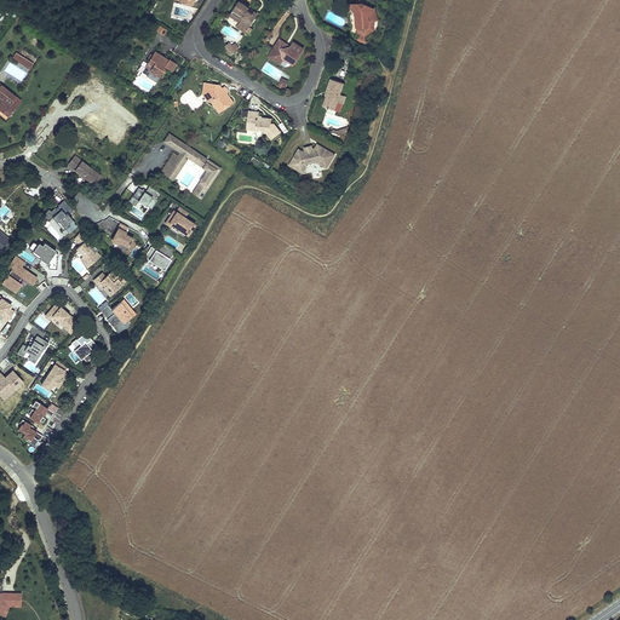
[(239,1),(230,16),(239,22),(239,24),(247,29),(258,15),(254,12),(253,13),(247,10),(250,7),(239,1)]
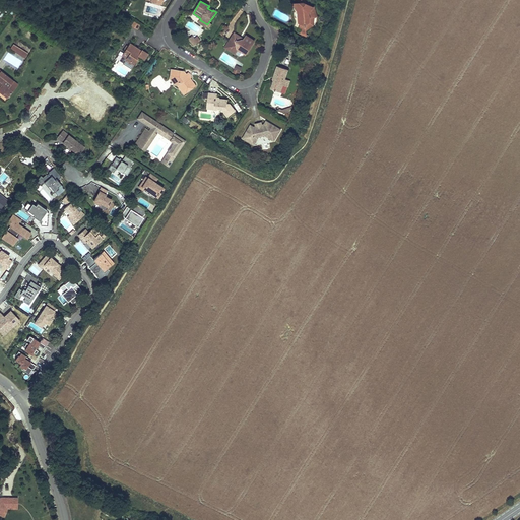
[(301,23),(299,28),(306,31),(306,30),(313,25),(311,23),(312,18),(315,18),(317,17),(314,7),(313,8),(310,11),(306,9),(306,6),(303,6),(302,4),(293,5),(298,12),(301,15),(301,23)]
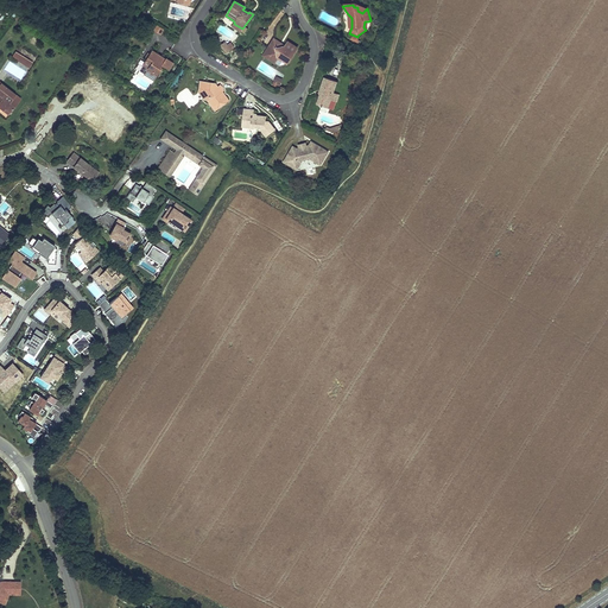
[(349,33),(347,38),(359,44),(358,37),(349,33)]
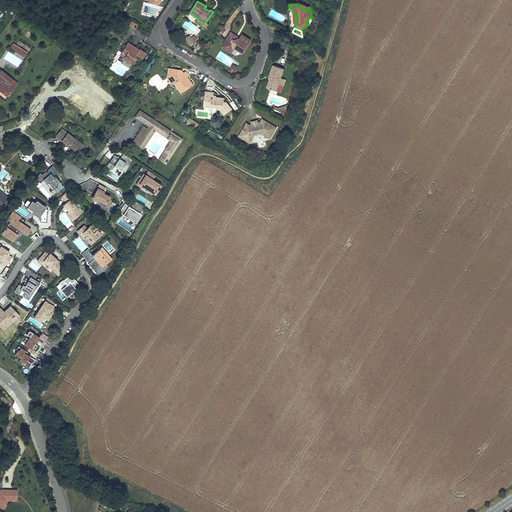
[(231,33),(224,43),(229,45),(226,50),(231,53),(234,48),(238,51),(241,47),(245,49),(250,40),(242,36),(240,39),(237,39),(234,37),(234,35),(231,33)]
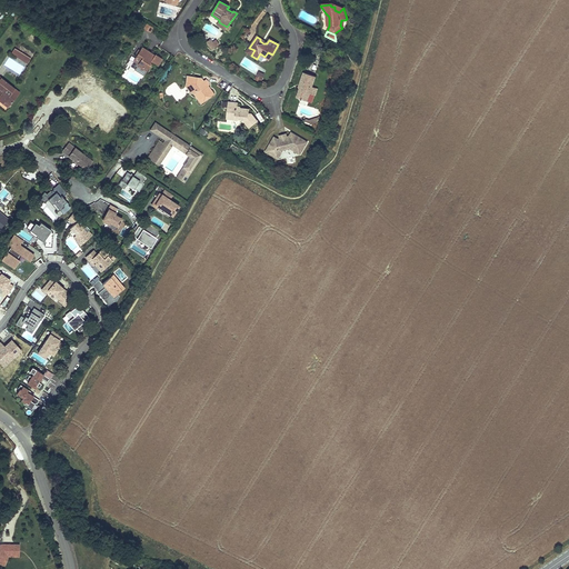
[(215,39),(207,47),(211,51),(219,43),(215,39)]
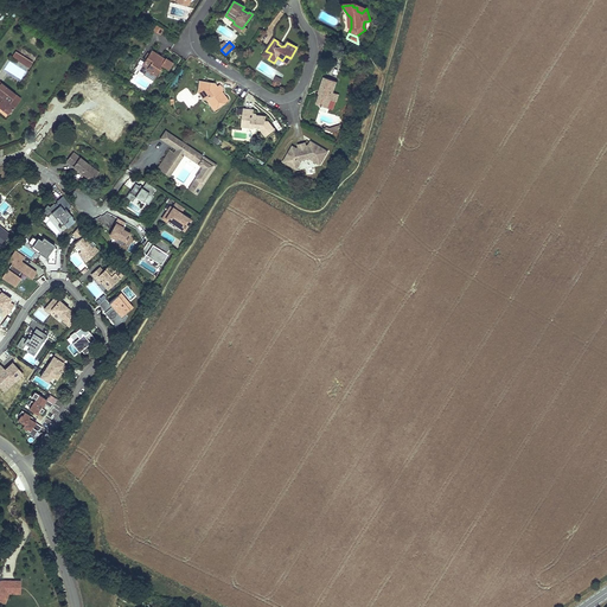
[(151,51),(145,61),(146,62),(140,72),(153,81),(163,66),(167,70),(172,63),(165,58),(164,59),(151,51)]
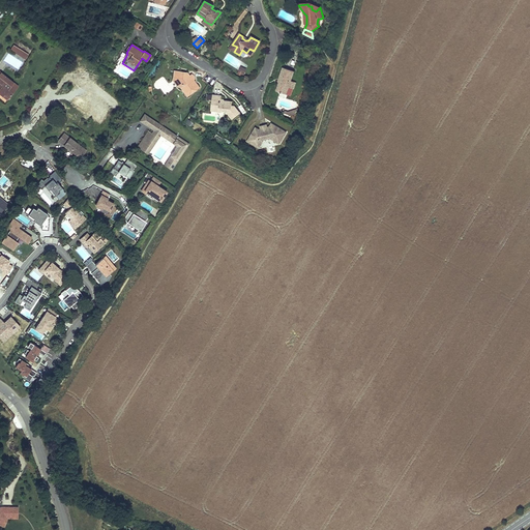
[(28,55),(13,46),(10,51),(25,60),(28,55)]
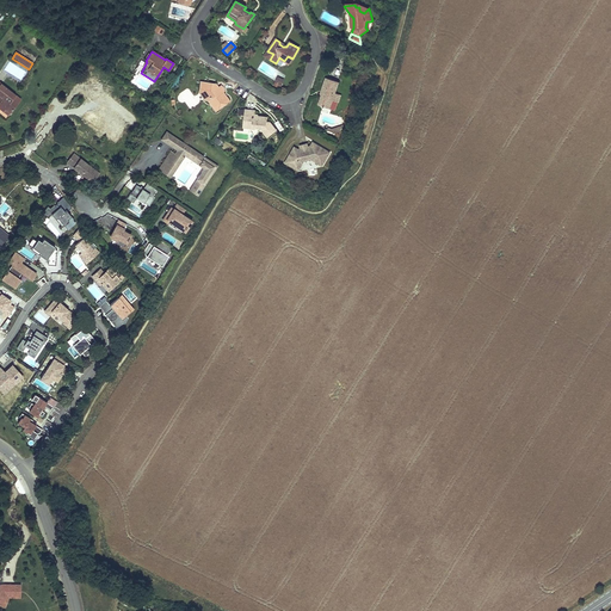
[(279,57),(276,63),(281,67),(289,63),(292,59),(288,56),(284,61),(279,57)]
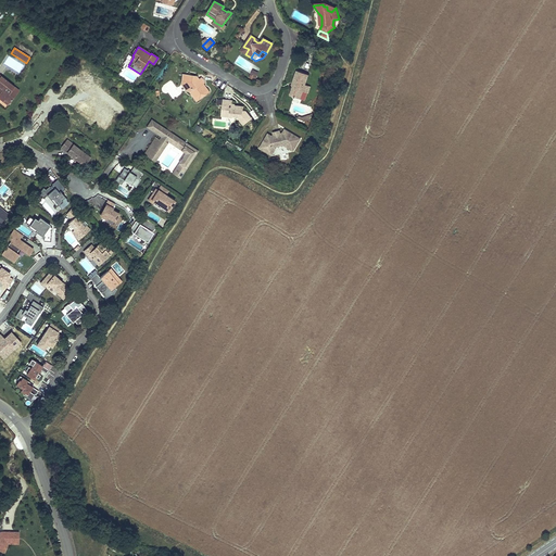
[(297,72),(292,84),(295,84),(294,87),(292,87),(290,96),(294,98),(295,95),(301,97),(302,91),(304,92),(306,86),(304,85),(307,75),(297,72)]
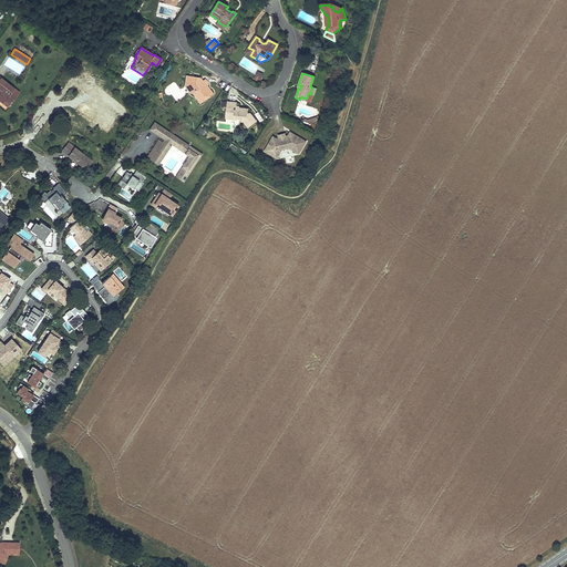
[(0,101),(3,103),(4,101),(10,104),(19,92),(0,76),(0,101)]
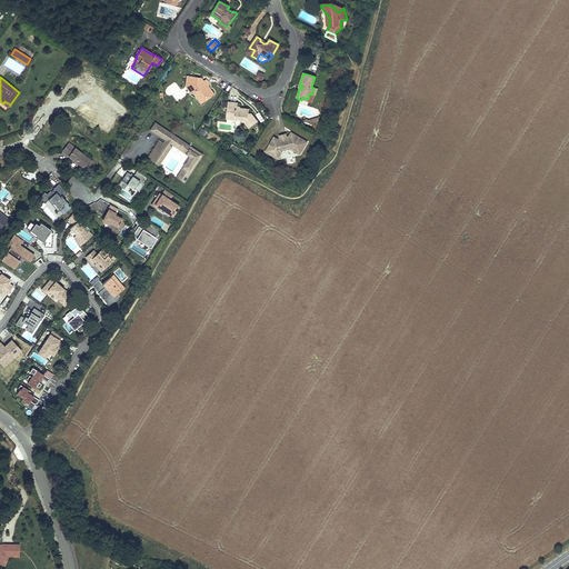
[(200,106),(215,96),(209,87),(210,86),(206,80),(203,81),(201,79),(187,77),(186,88),(190,95),(193,95),(200,106)]
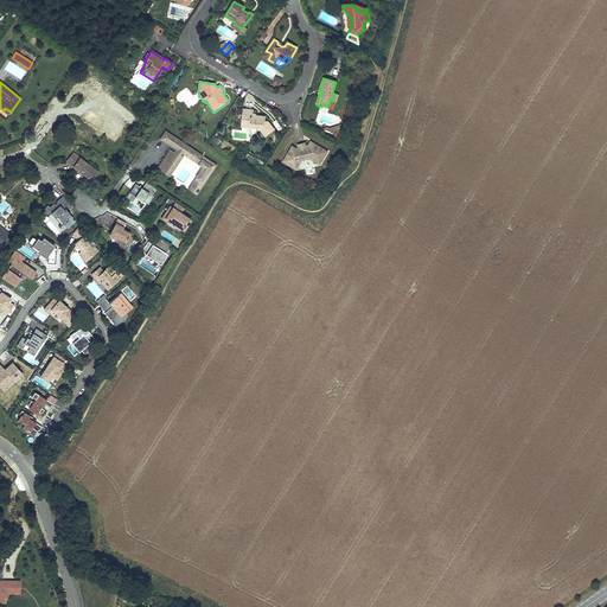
[(266,138),(275,131),(269,122),(266,122),(267,116),(257,116),(256,114),(254,114),(254,110),(243,109),(241,128),(253,131),(255,128),(259,129),(266,138)]
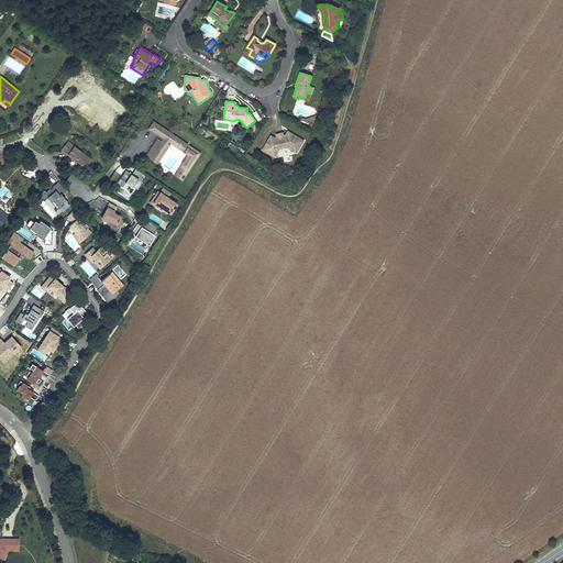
[(162,125),(154,120),(150,128),(161,135),(162,132),(158,130),(162,125)]
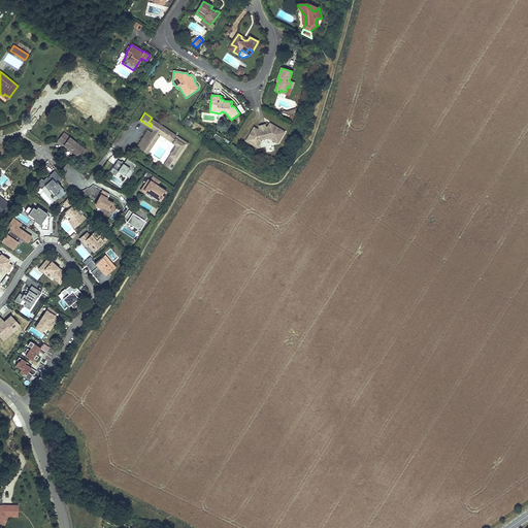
[(177,135),(152,118),(149,122),(152,124),(151,127),(154,129),(152,132),(149,129),(137,145),(147,153),(161,134),(176,144),(164,163),(171,168),(185,150),(184,149),(185,146),(186,147),(189,142),(187,141),(186,142),(177,136),(177,135)]
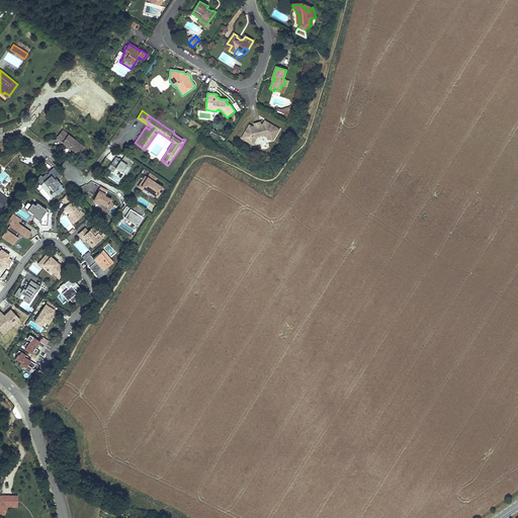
[(183,116),(180,120),(186,124),(189,121),(183,116)]
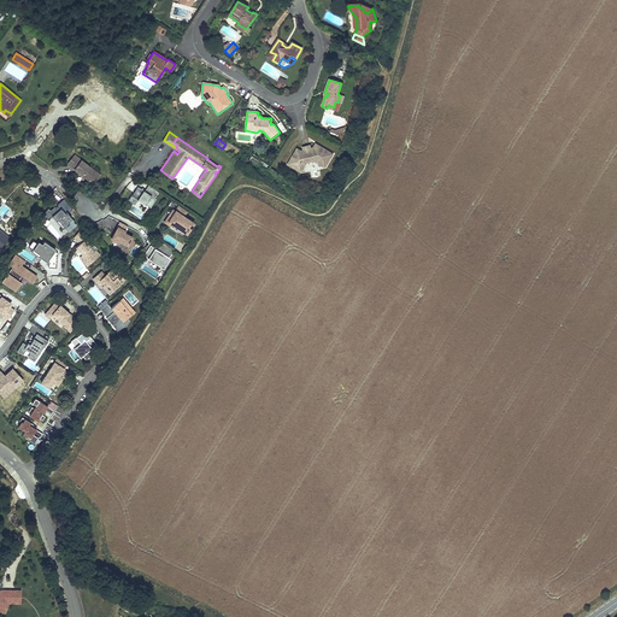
[(333,154),(315,145),(312,150),(310,150),(307,148),(305,150),(303,152),(301,152),(297,151),(288,166),(298,172),(304,162),(307,163),(313,162),(315,158),(327,165),(333,154)]
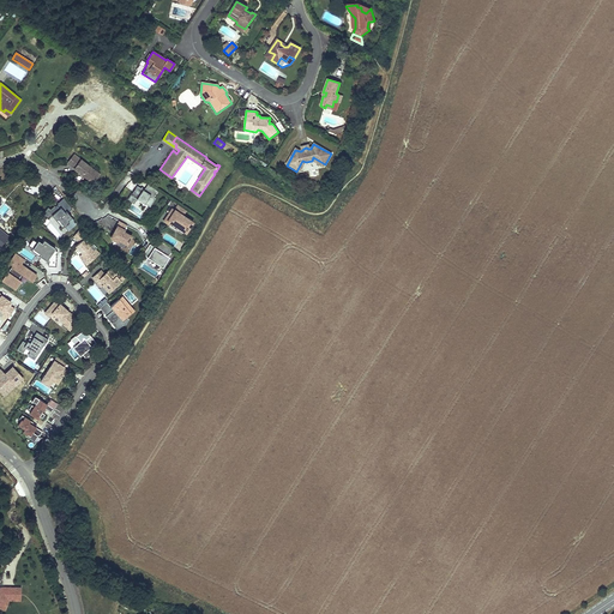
[(66,166),(73,170),(80,160),(74,155),(66,166)]
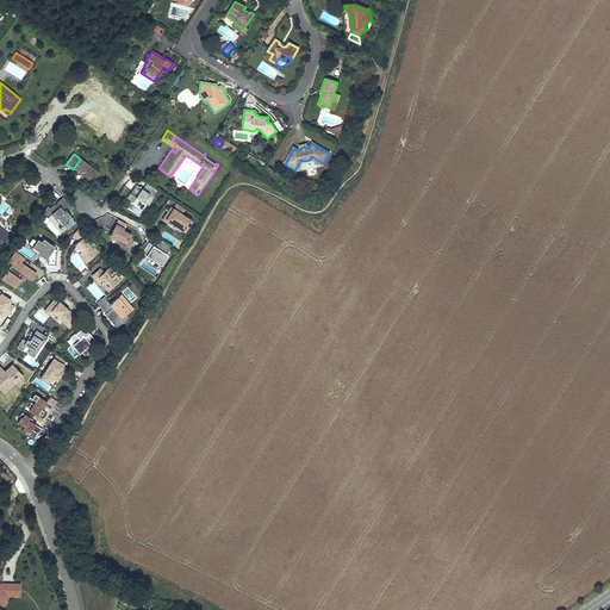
[(322,167),(323,163),(311,156),(310,160),(304,161),(300,160),(294,170),(298,172),(302,166),(313,162),(322,167)]
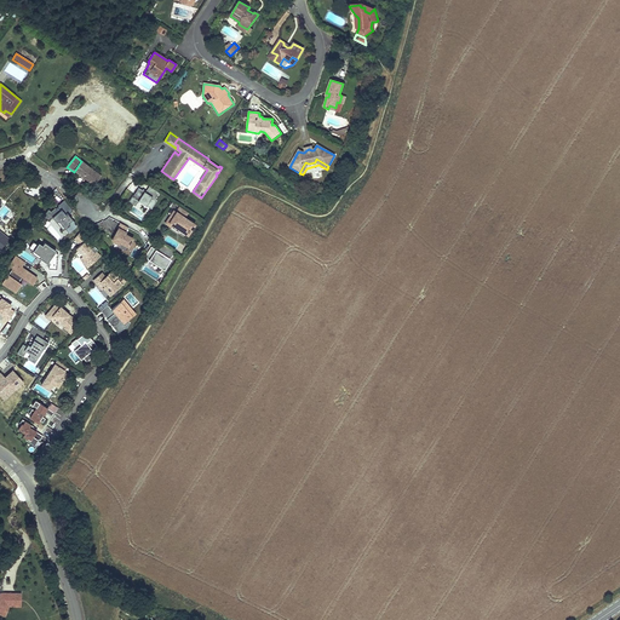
[(102,177),(81,161),(74,172),(95,187),(102,177)]
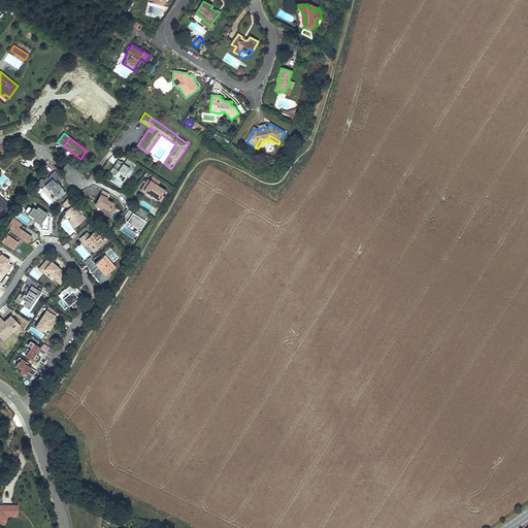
[(134,163),(126,158),(123,163),(118,159),(112,166),(113,166),(112,167),(117,170),(123,174),(124,174),(128,176),(133,169),(131,168),(134,163)]
